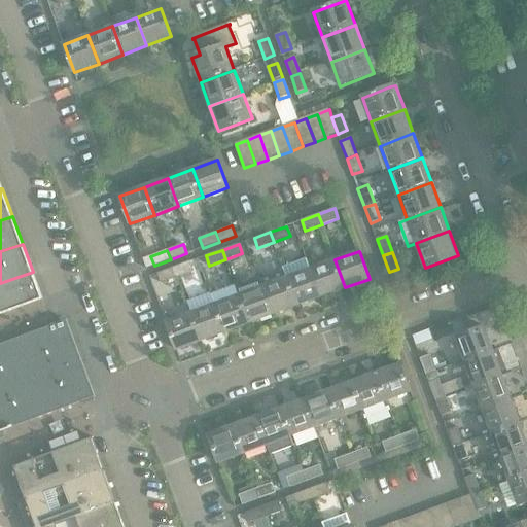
[(283,268),(284,271),(296,306),(320,296),(310,269),(307,259),(283,268)]
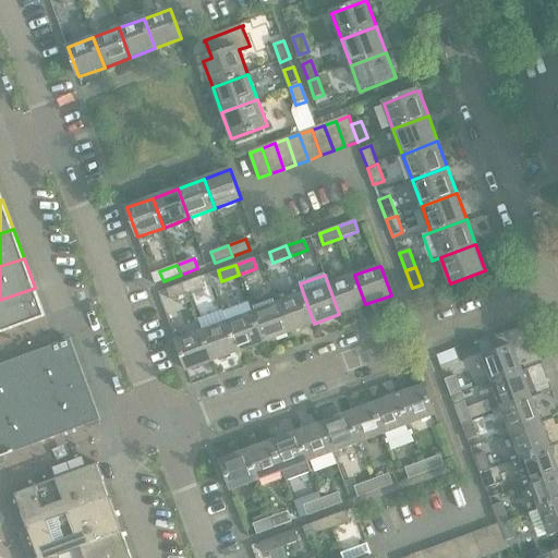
[(354,275),(328,284),(339,314),(365,304),(354,275)]
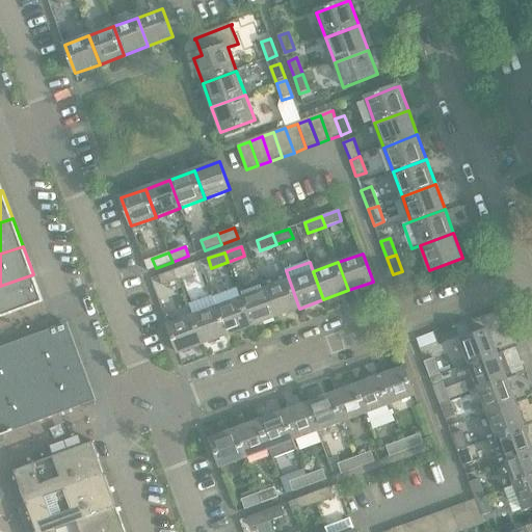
[(191,264),(176,270),(179,280),(195,273),(191,264)]
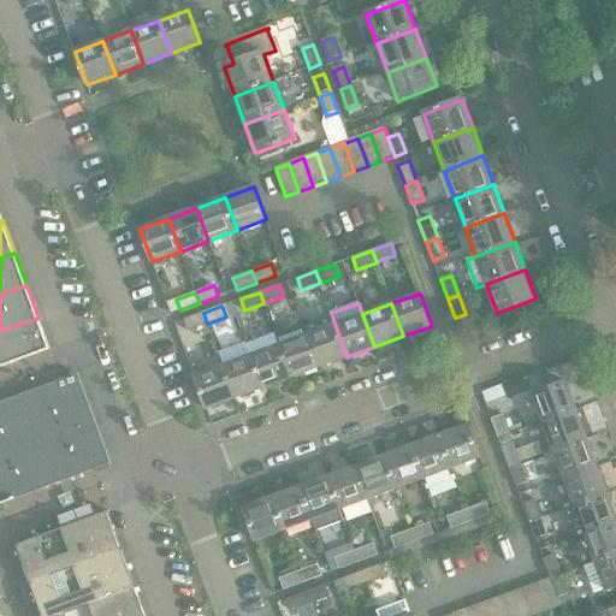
[(188,331),(207,324),(203,313),(184,320),(188,331)]
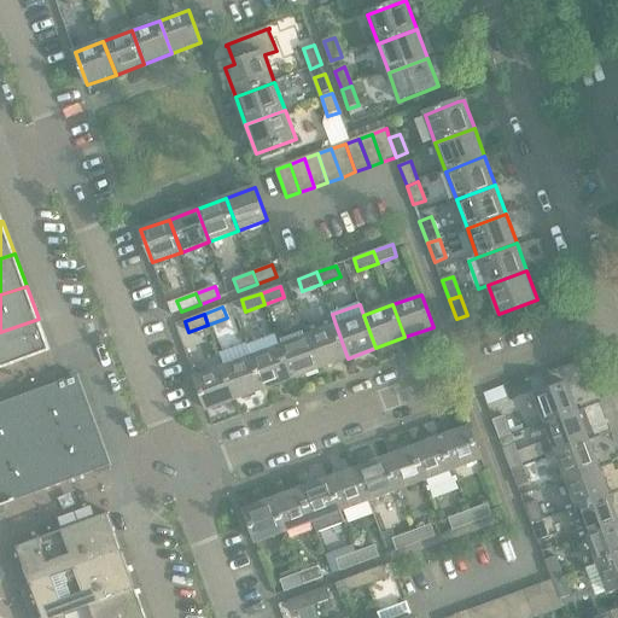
[(304,328),(308,336),(319,369),(348,359),(333,318),(304,328)]
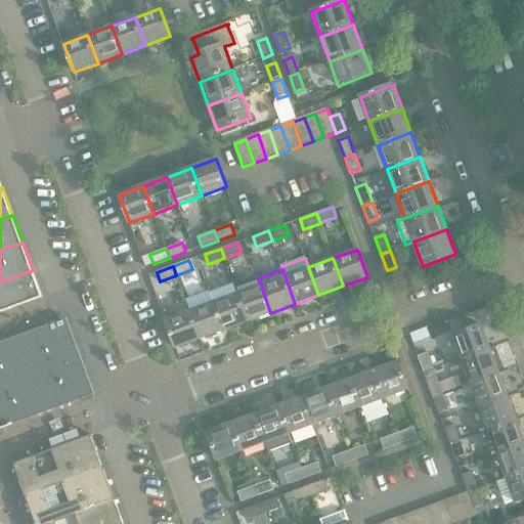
[(0,281),(0,313),(43,298),(33,270),(0,281)]
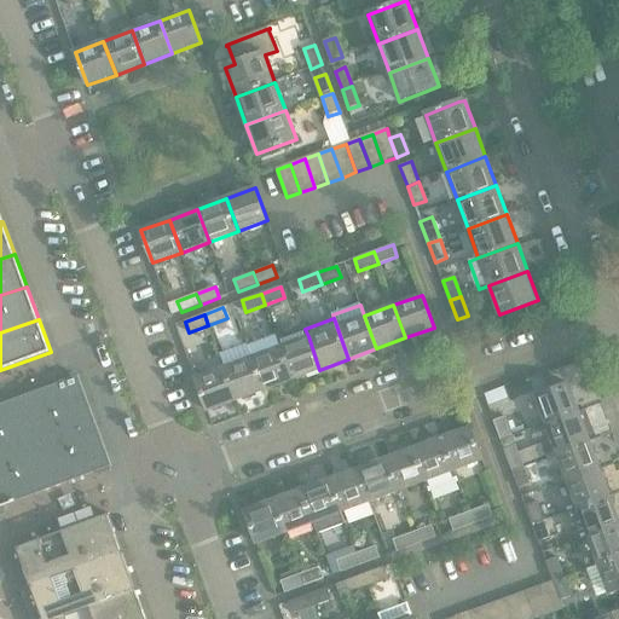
[(276,336),(293,380),(319,370),(308,336),(305,329),(304,325),(276,336)]
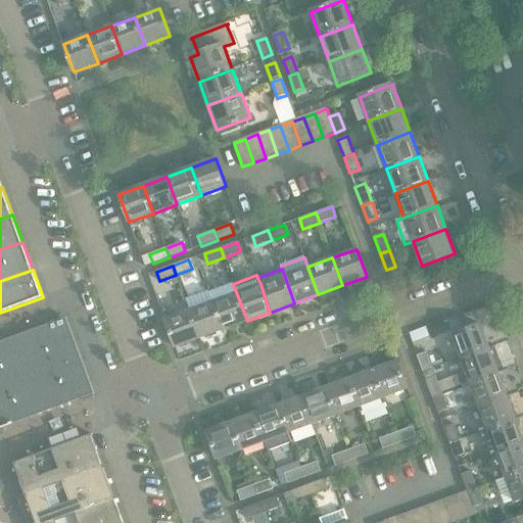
[(209,292),(214,301),(224,329),(247,321),(233,284),(209,292)]
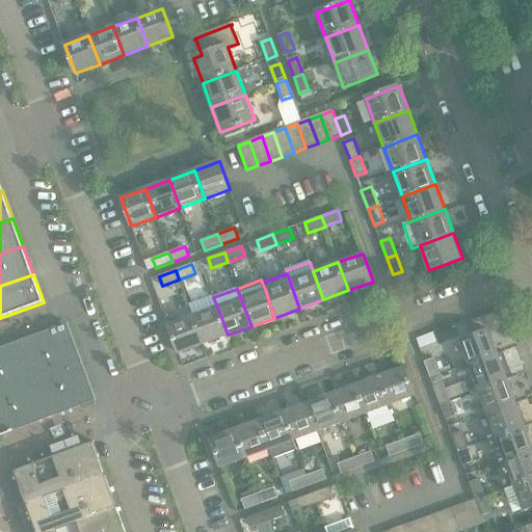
[(192,316),(203,344),(228,335),(217,307),(192,316)]
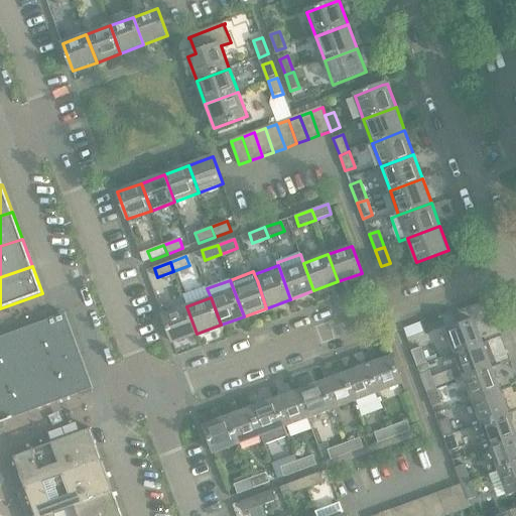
[(172,343),(197,334),(186,306),(162,315),(172,343)]
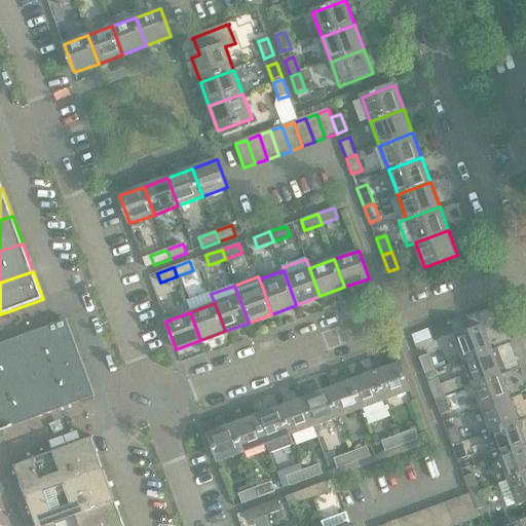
[(54,324),(0,344),(0,431),(40,417),(49,413),(86,400),(96,397),(67,320),(54,324)]
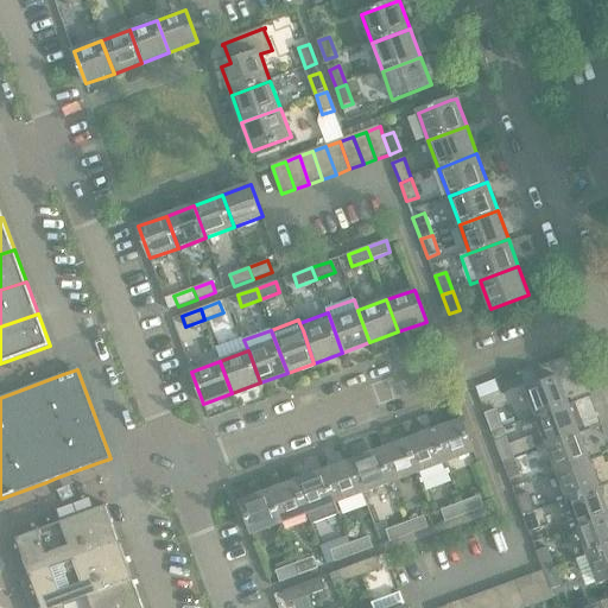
[(526,388),(537,418),(569,406),(558,377),(526,388)]
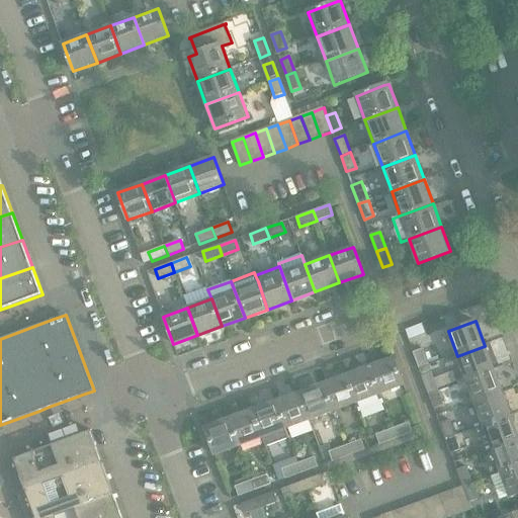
[(457,356),(466,379),(494,369),(491,361),(497,358),(491,343),(485,346),(457,356)]
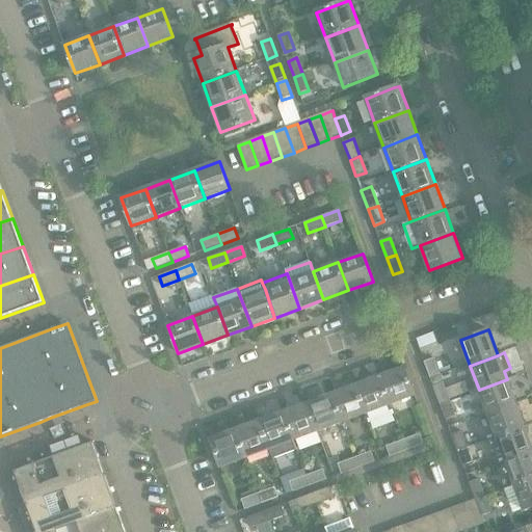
[(425,364),(431,379),(440,376),(434,361),(425,364)]
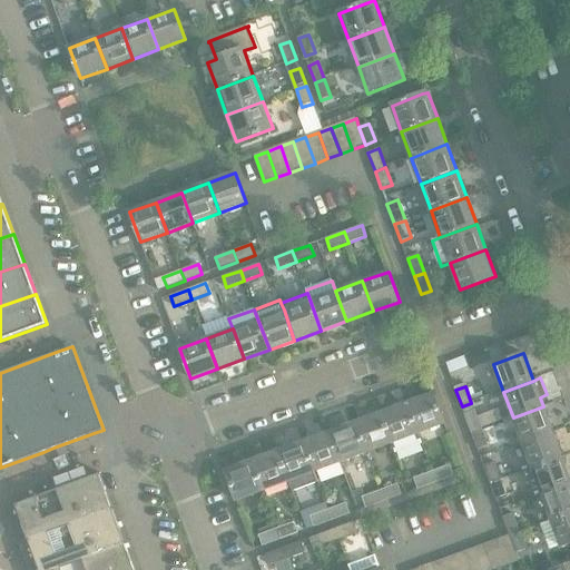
[(433,393),(406,403),(418,433),(444,423),(433,393)]
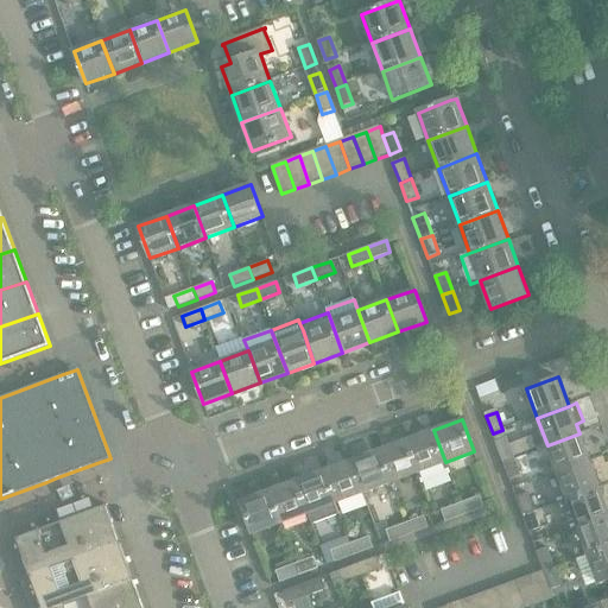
[(434,430),(406,439),(418,473),(445,462),(434,430)]
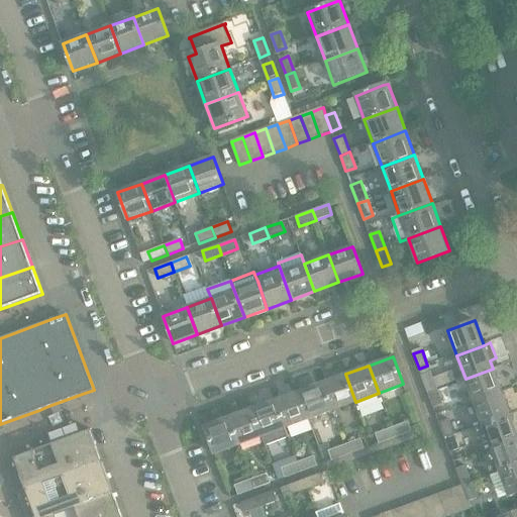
[(493,369),(466,379),(474,402),(501,392),(493,369)]
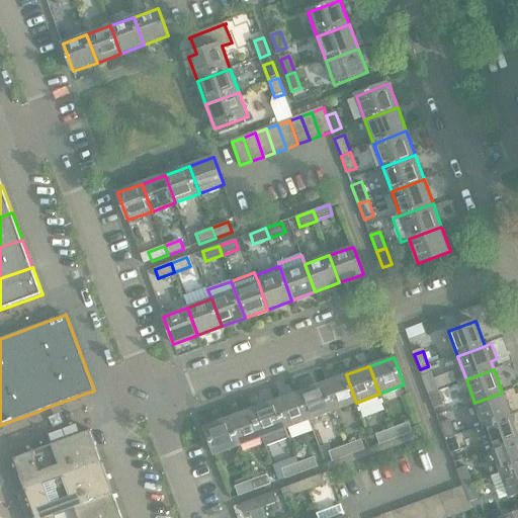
[(422,376),(428,394),(437,390),(431,373),(422,376)]
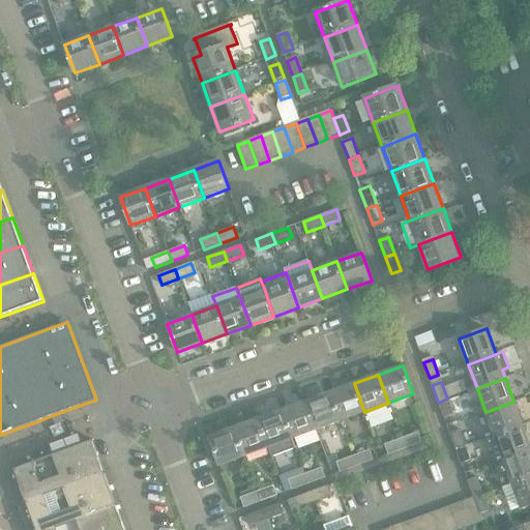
[(341,420),(364,412),(354,383),(330,392),(341,420)]
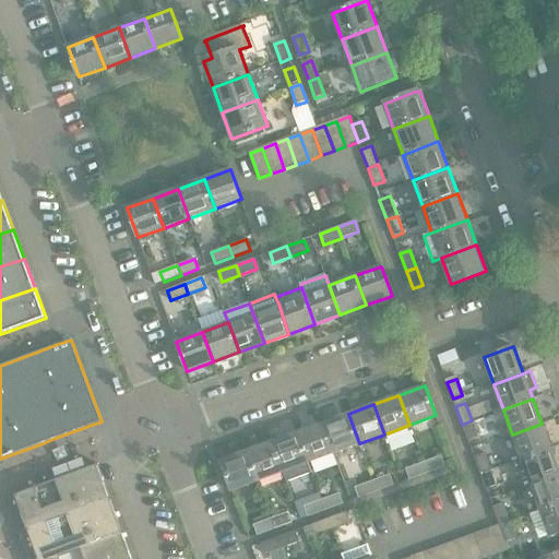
[(348,414),(322,424),(334,453),(359,443),(348,414)]
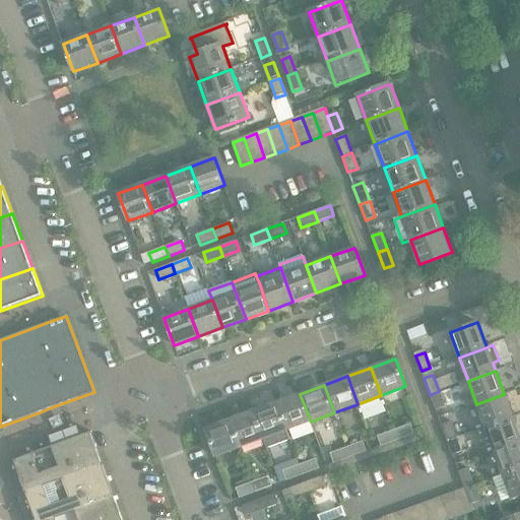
[(444,406),(439,391),(430,395),(436,410),(444,406)]
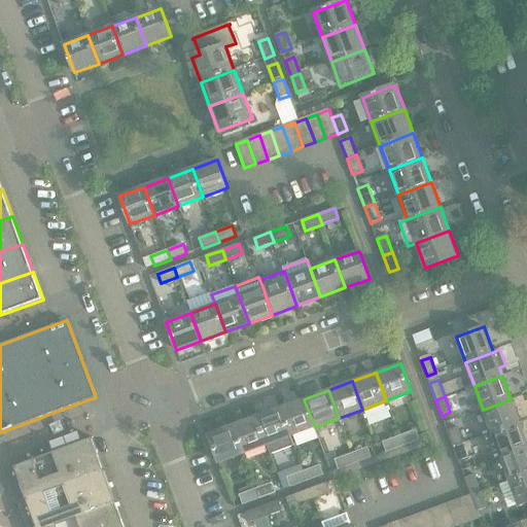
[(304,399),(280,408),(290,436),(315,427),(304,399)]
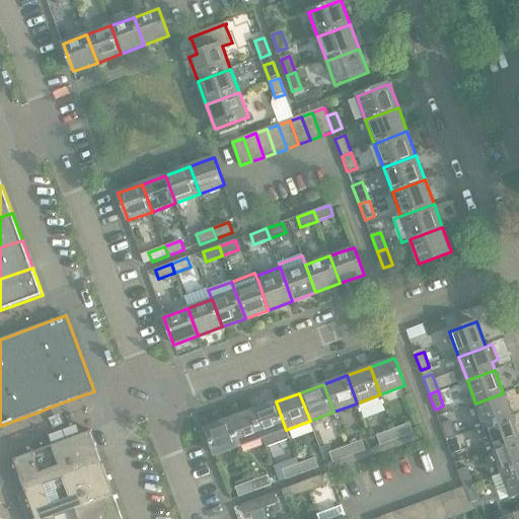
[(512,417),(503,393),(475,403),(485,427),(512,417)]
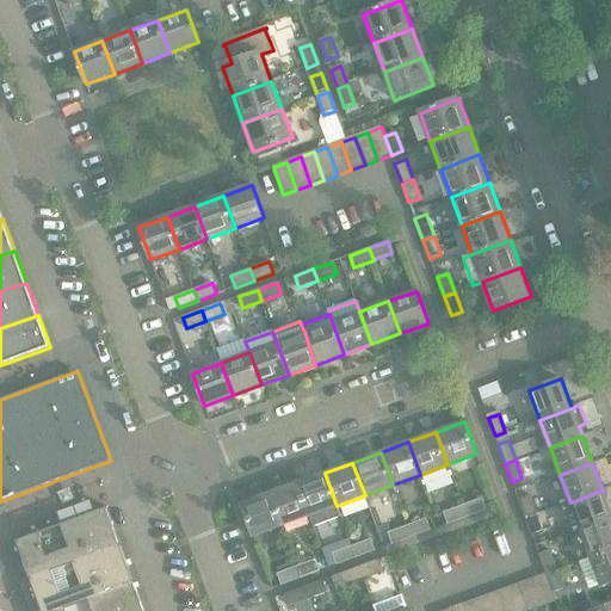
[(309,516),(337,506),(325,473),(297,483),(309,516)]
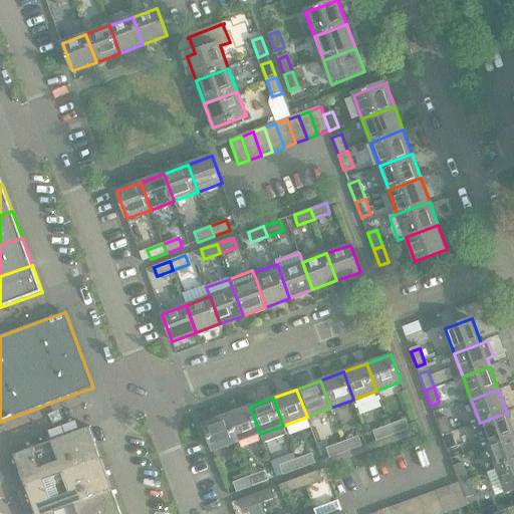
[(250,407),(227,415),(237,443),(260,434),(250,407)]
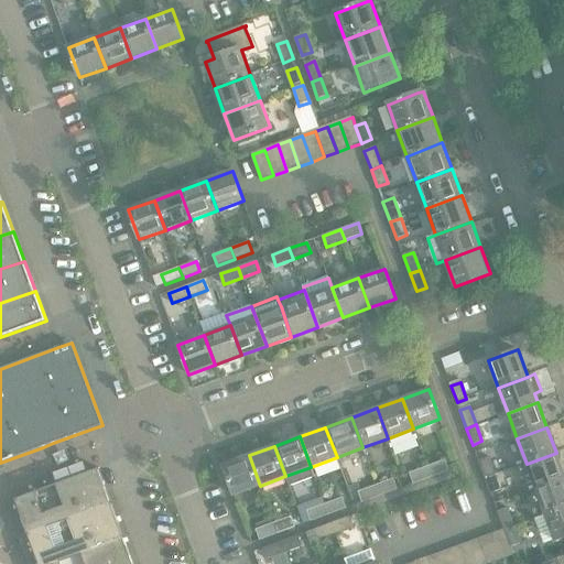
[(563,474),(556,453),(527,464),(535,490),(563,479),(563,474)]
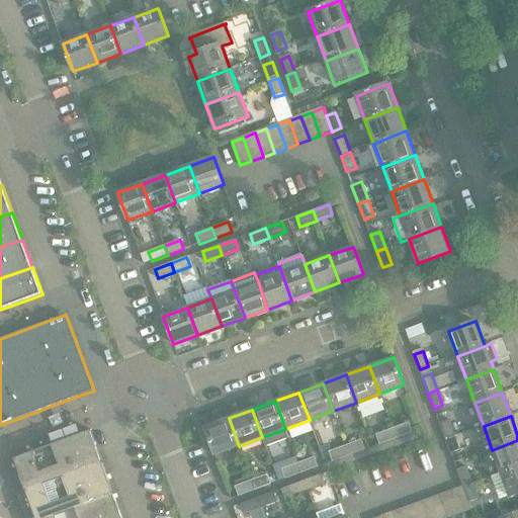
[(214,455),(239,446),(229,418),(204,427),(214,455)]
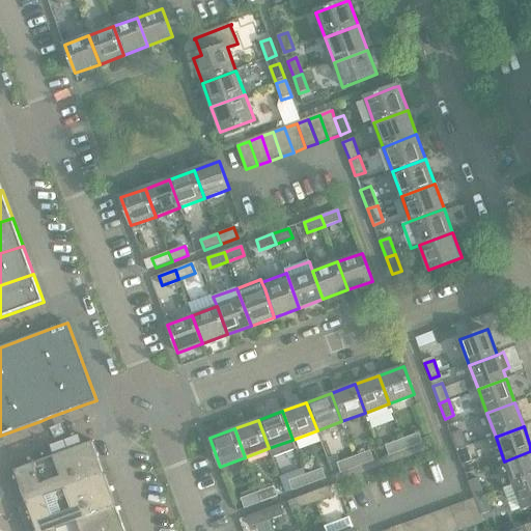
[(450,435),(456,451),(466,448),(459,431),(450,435)]
